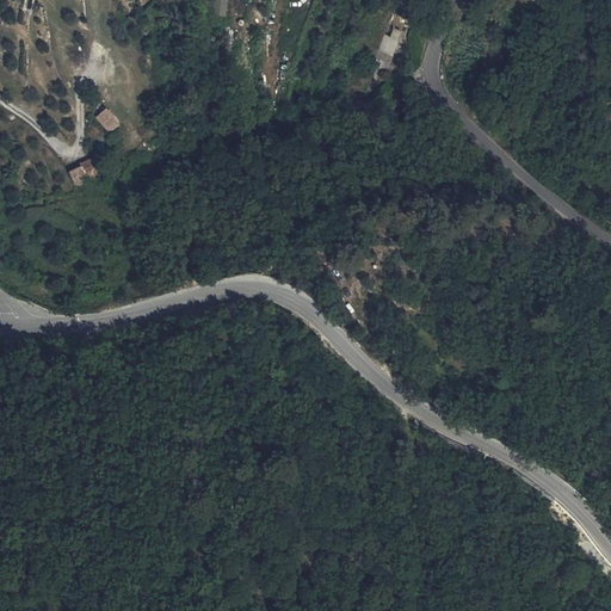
[(230,11),(230,0),(217,0),(218,11),(230,11)]
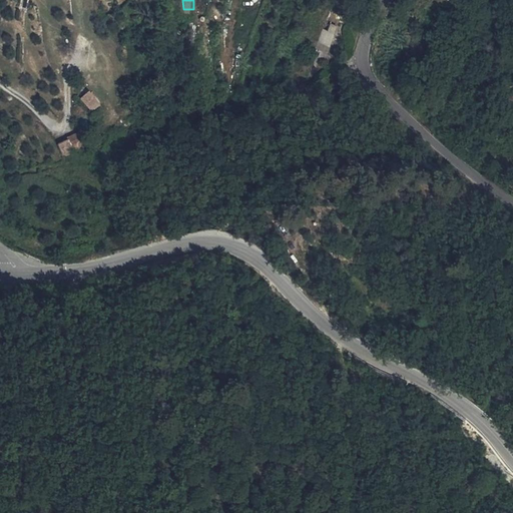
[(330,52),(339,25),(328,21),(318,48),(330,52)]
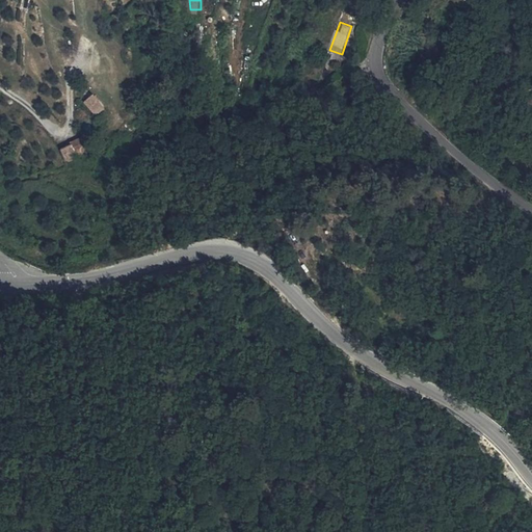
[(345,89),(340,83),(330,91),(338,98),(345,89)]
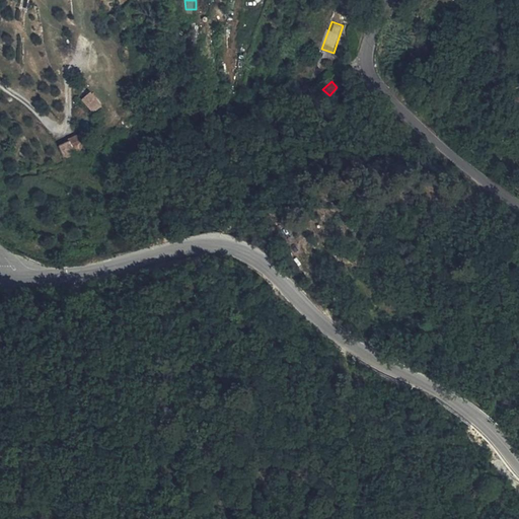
[(95,112),(104,102),(92,90),(83,98),(95,112)]
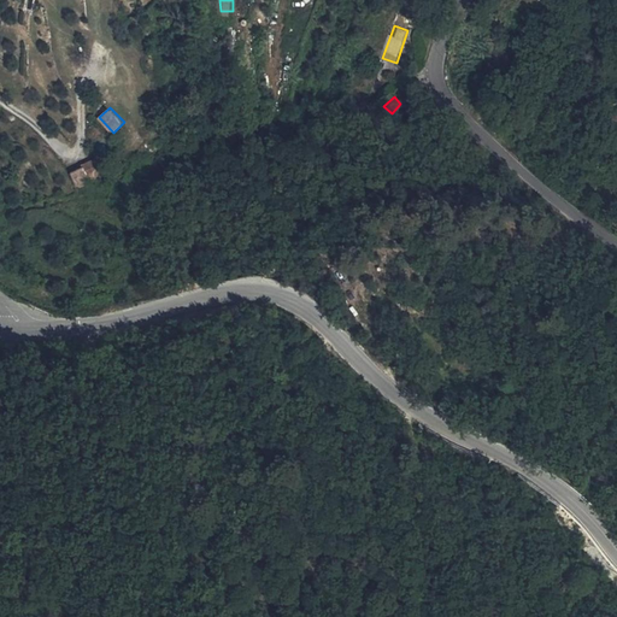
[(99,169),(104,166),(103,158),(87,164),(90,178),(101,175),(99,169)]
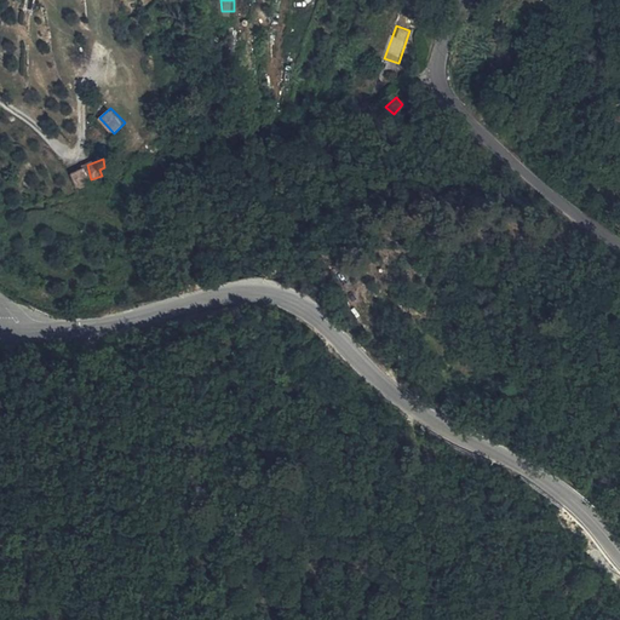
All buildings are outlined.
